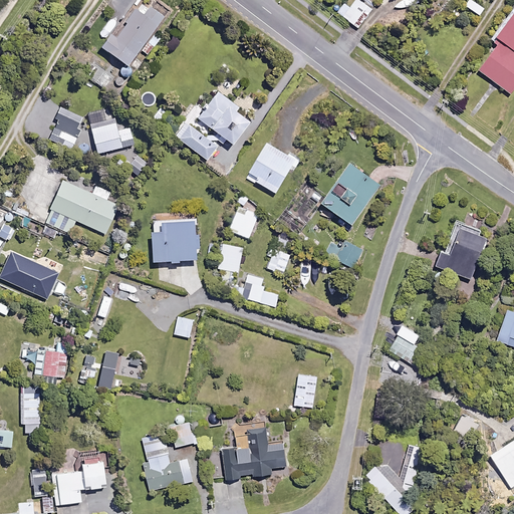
[(375,8),(363,0),(356,0),(351,7),(346,2),(339,12),(360,28),(375,8)]
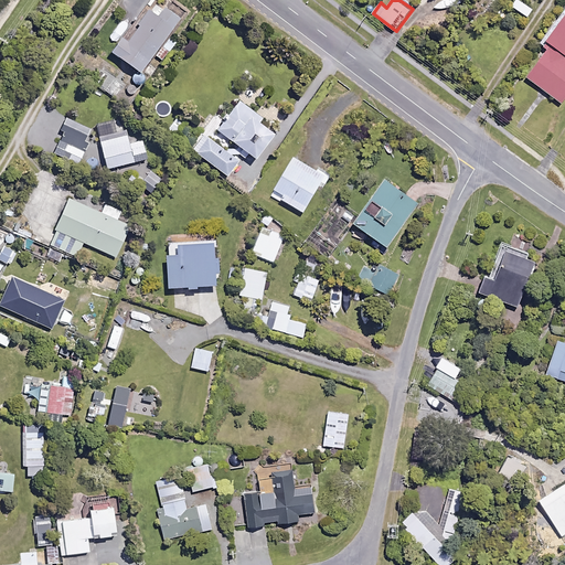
[(460,11),(459,0),(440,0),(434,4),(434,11),(460,11)]
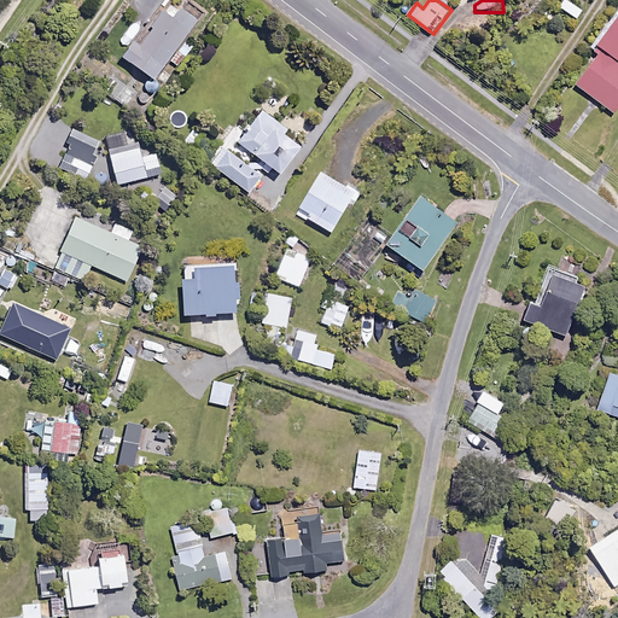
[(194,16),(198,12),(191,7),(188,11),(175,1),(168,12),(165,10),(156,23),(159,25),(145,46),(139,41),(127,58),(157,80),(172,60),(180,66),(193,47),(186,41),(200,21),(194,16)]
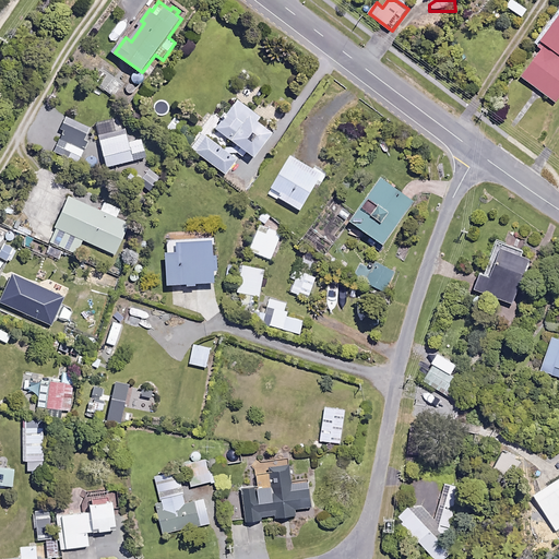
[(558,22),(544,44),(543,52),(525,76),(558,102),(558,100),(558,22)]
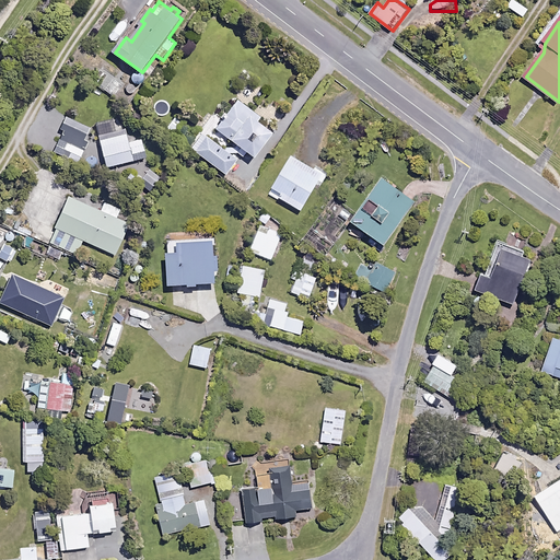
[(263,117),(237,98),(212,135),(222,141),(226,136),(236,143),(233,148),(244,156),(248,151),(257,158),(276,133),(259,121),(263,117)]
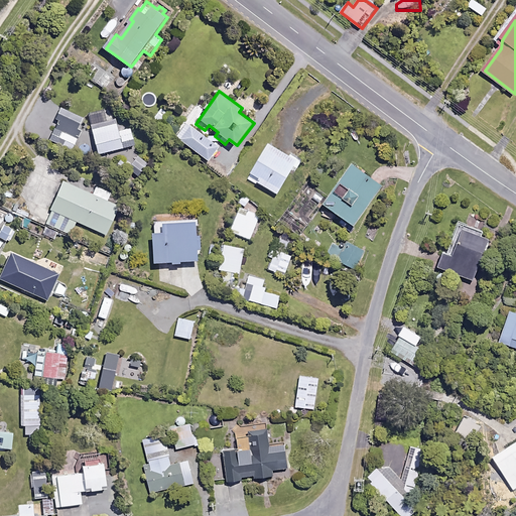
[(172,112),(163,105),(153,116),(162,124),(172,112)]
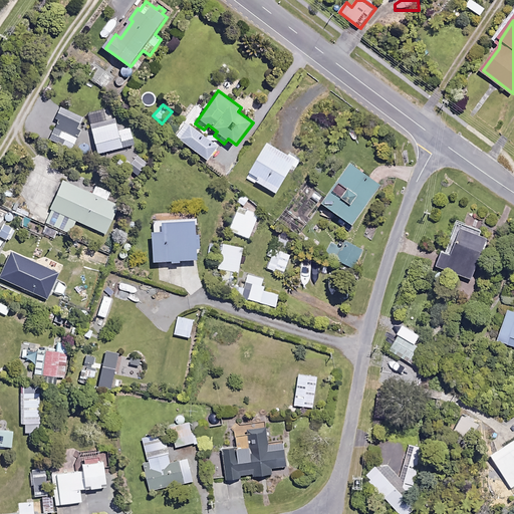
[(87,117),(64,108),(51,140),(73,150),(87,117)]
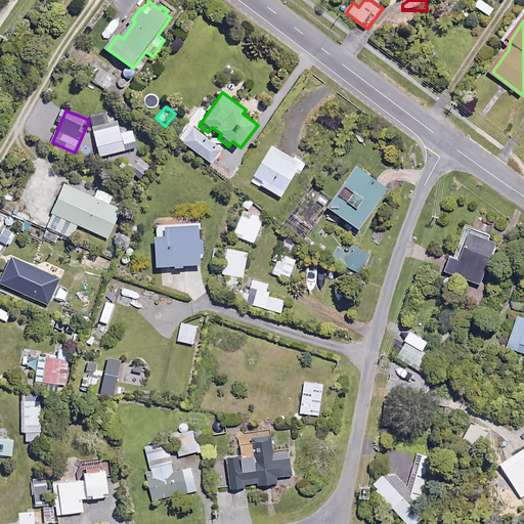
[(223,149),(190,125),(180,138),(213,163),(223,149)]
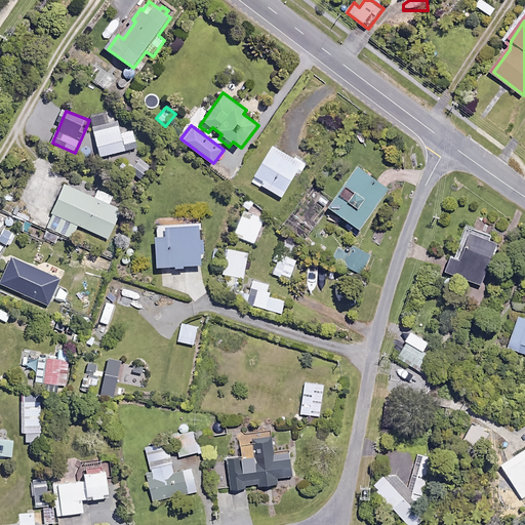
[(122,133),(120,126),(94,132),(98,146),(93,147),(96,158),(138,148),(134,130),(122,133)]
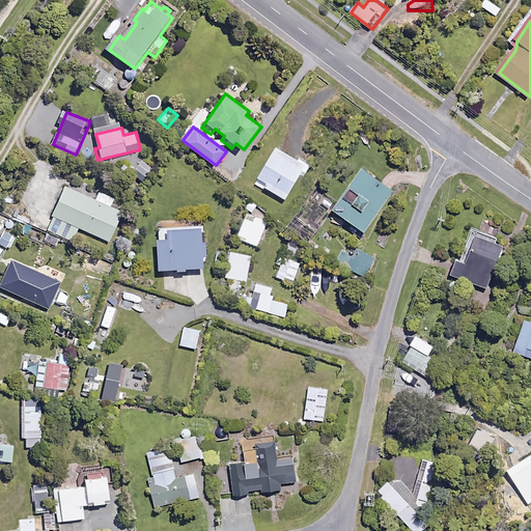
[(310,166),(279,147),(259,182),(289,200),(310,166)]
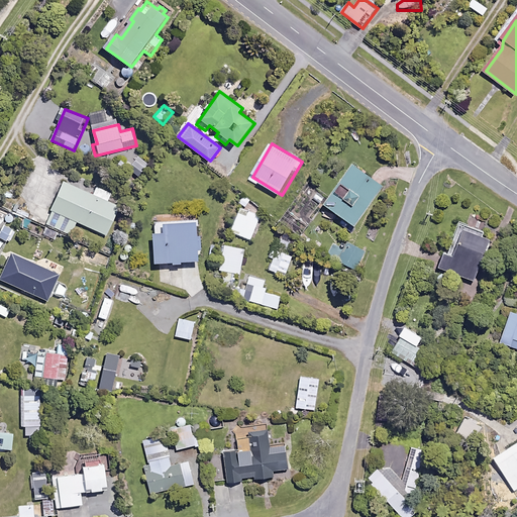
[(356,165),(327,204),(358,227),(388,187),(356,165)]
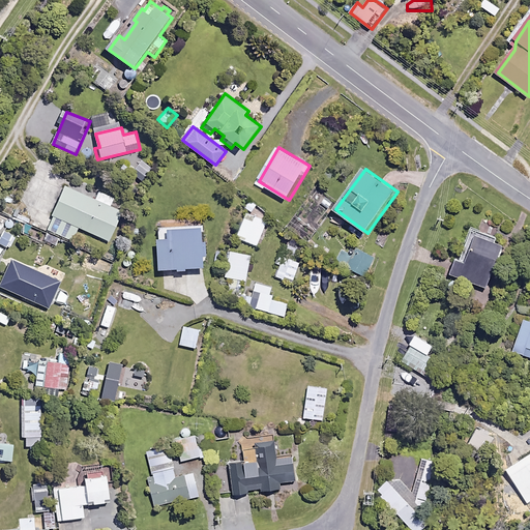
[(95,200),(67,187),(49,230),(75,241),(80,227),(112,240),(123,212),(112,207),(116,198),(99,190),(95,200)]
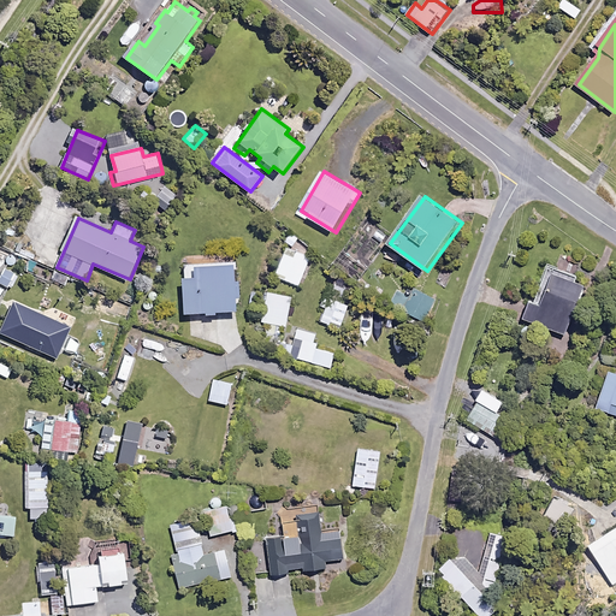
[(312,258),(289,248),(277,276),(301,285),(312,258)]
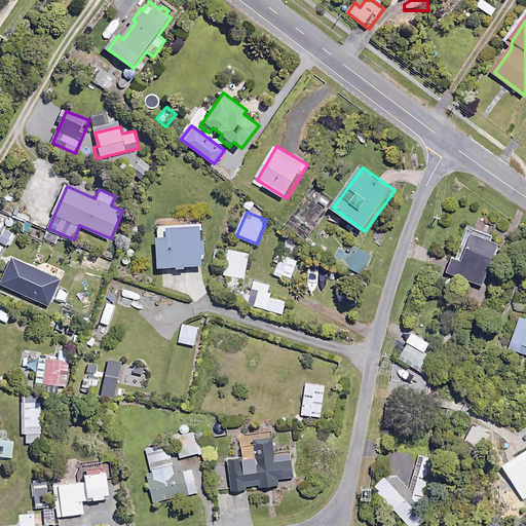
[(19,221),(8,216),(3,230),(12,234),(19,221)]
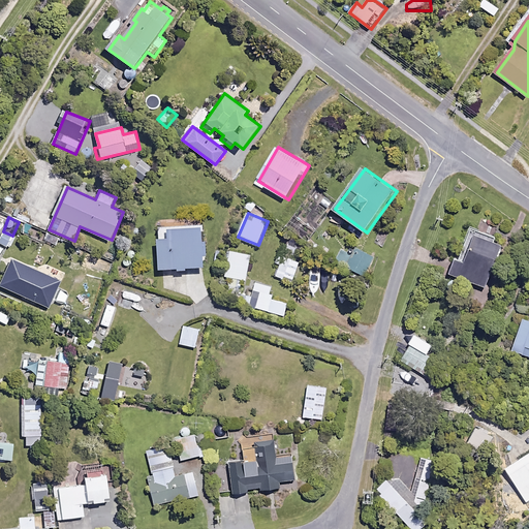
[(203,218),(162,220),(164,270),(212,268),(210,242),(207,242),(207,227),(203,227),(203,218)]
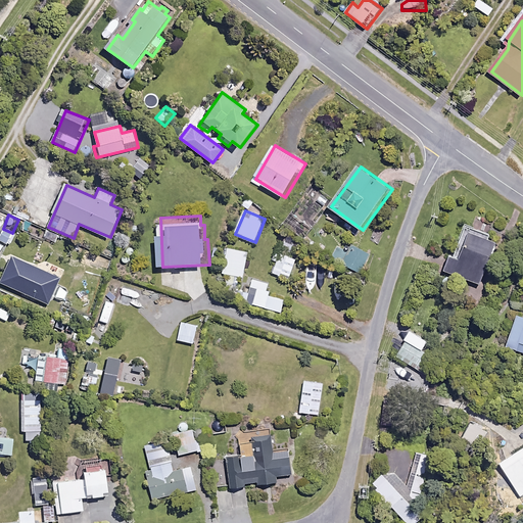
[(487,234),(472,228),(460,259),(449,255),(443,270),(479,284),(495,242),(485,238),(487,234)]
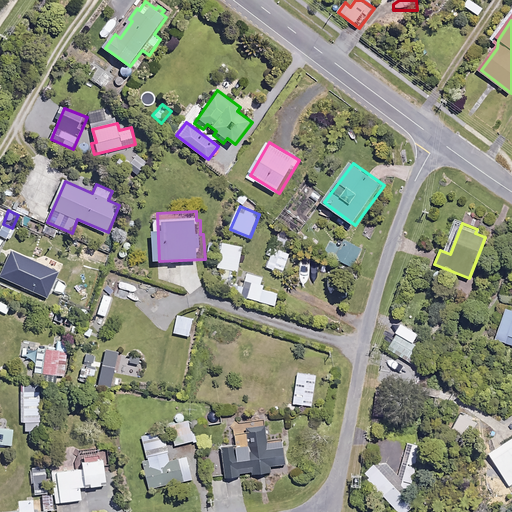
[(292,235),(281,231),(267,267),(284,273),(291,254),(285,252),(292,235)]
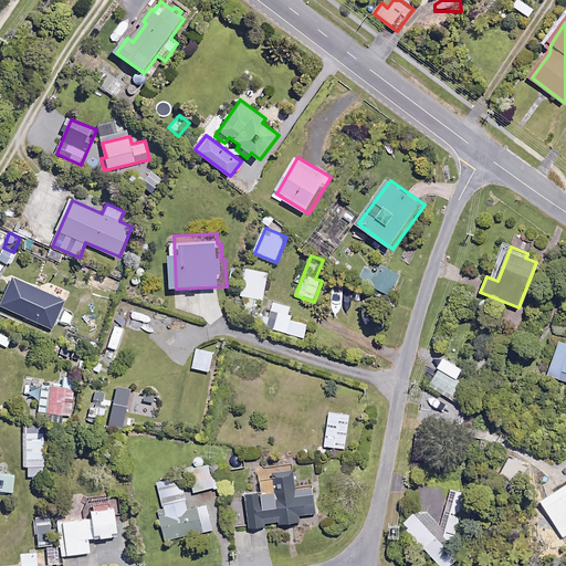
[(402,275),(388,268),(380,282),(395,290),(402,275)]
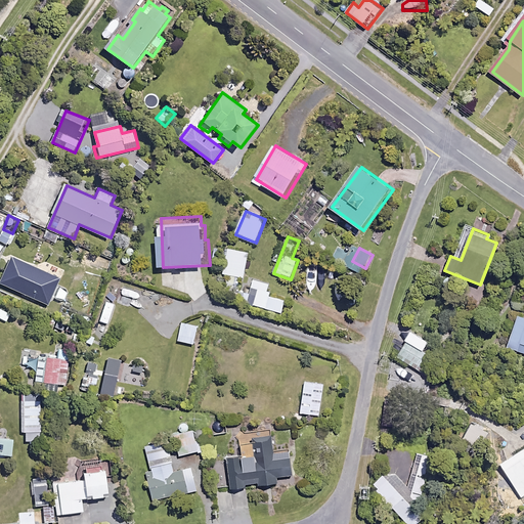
[(250,253),(230,249),(225,274),(245,277),(250,253)]
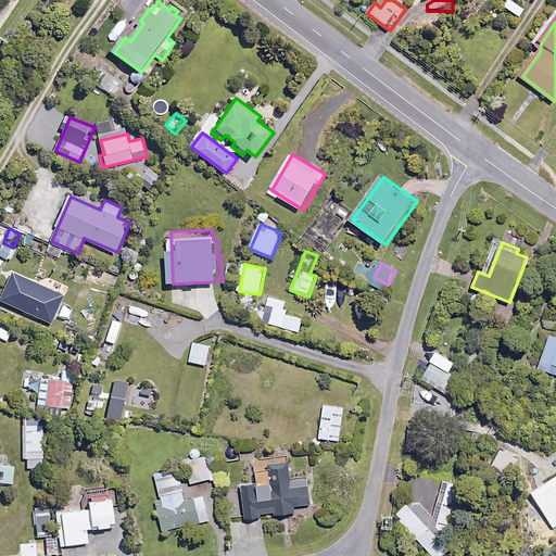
[(27,299),(8,291),(0,310),(51,330),(57,318),(42,312),(47,301),(29,293),(27,299)]
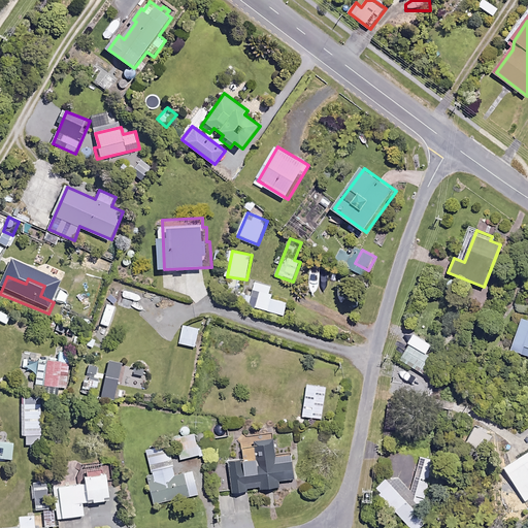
[(274,287),(257,282),(254,291),(261,293),(257,307),(286,316),(289,303),(271,298),(274,287)]
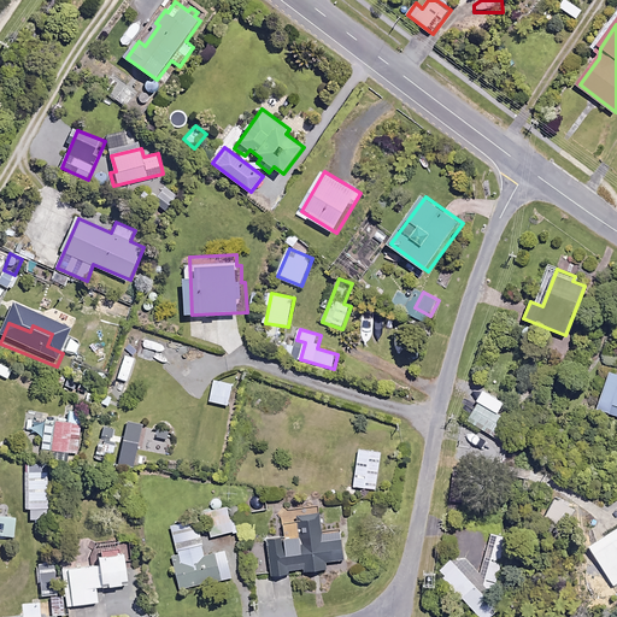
[(137,358),(125,354),(118,377),(129,381),(137,358)]
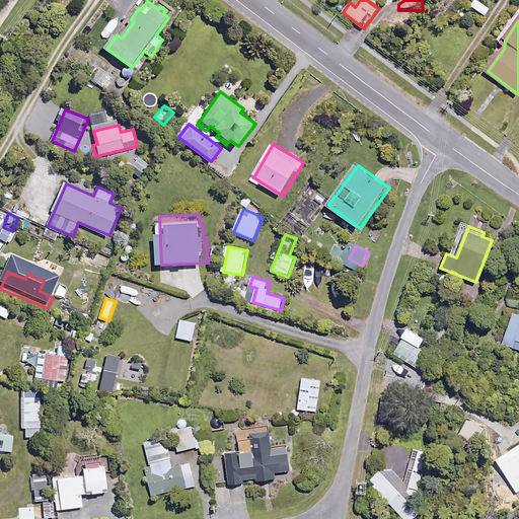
[(313,308),(295,301),(291,311),(310,318),(313,308)]
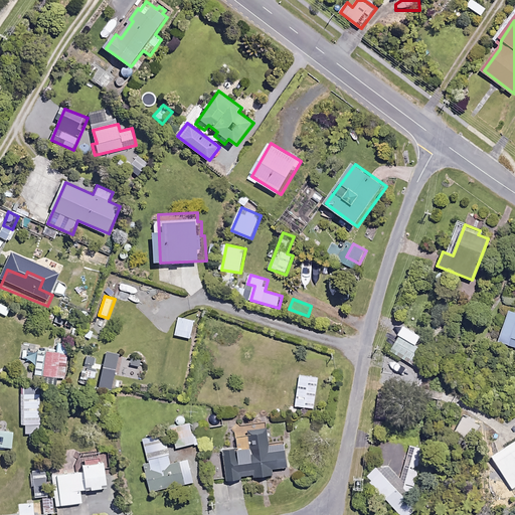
[(514,312),(512,311),(499,341),(514,347),(514,312)]
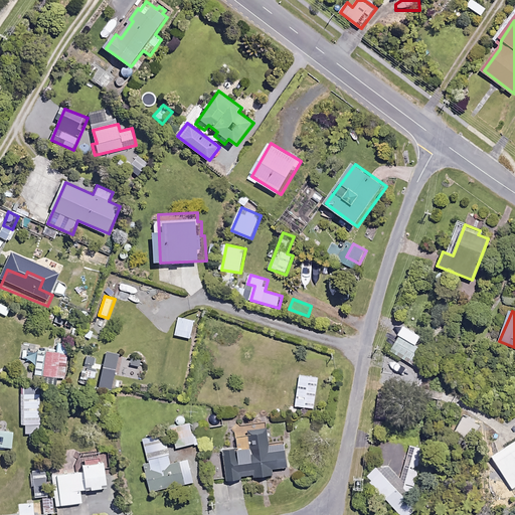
[(197,320),(180,317),(177,335),(193,338),(197,320)]
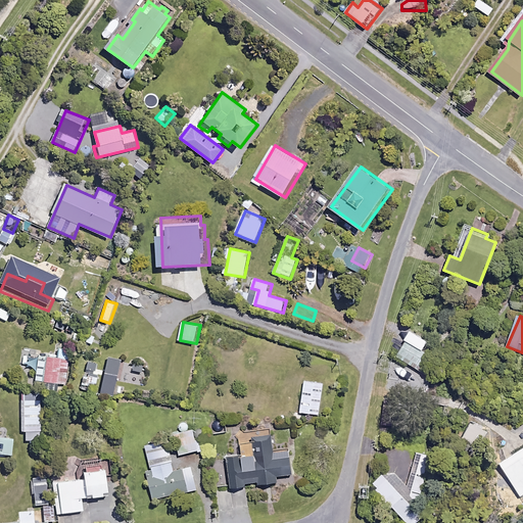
[(430,341),(410,330),(405,339),(424,351),(430,341)]
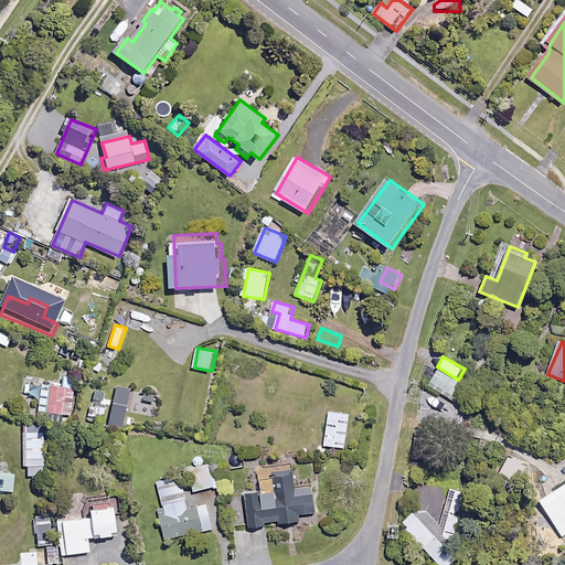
[(107,363),(96,359),(92,370),(103,374),(107,363)]
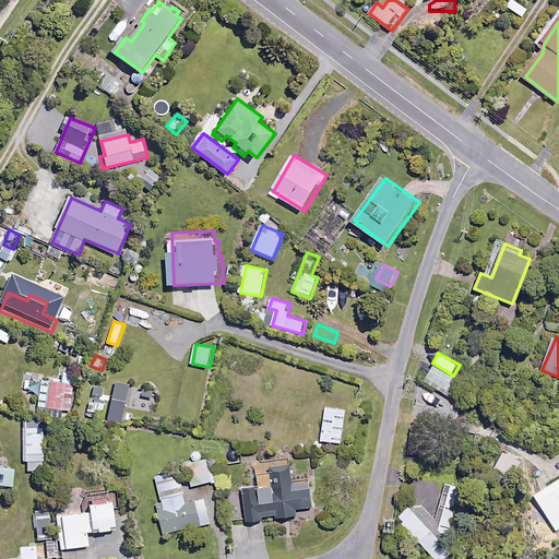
[(76,368),(60,366),(58,380),(24,377),(23,388),(33,389),(32,394),(40,395),(39,407),(72,411),(76,368)]
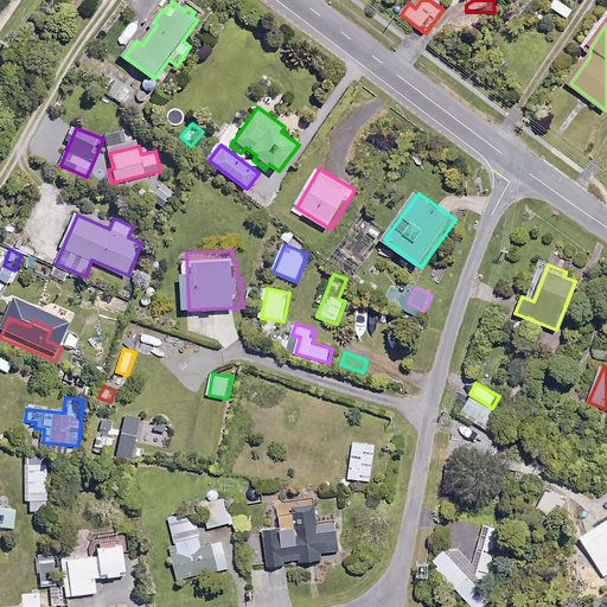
[(141,417),(127,415),(119,457),(133,460),(141,417)]
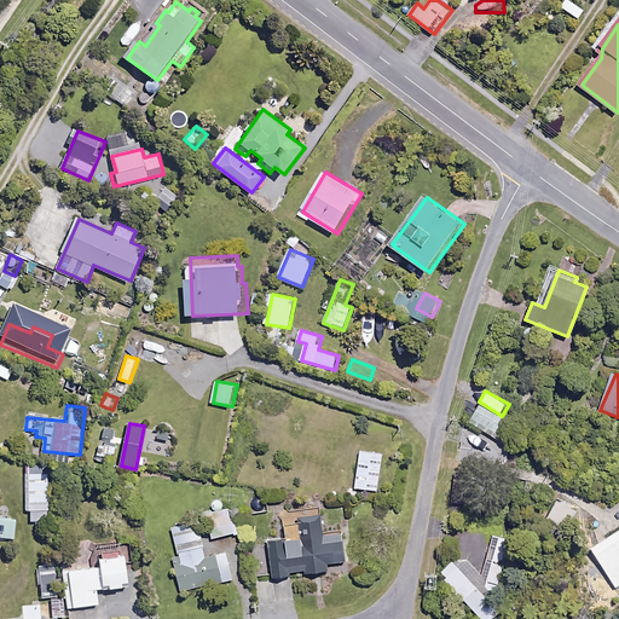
[(175,433),(162,428),(157,440),(172,445),(175,433)]
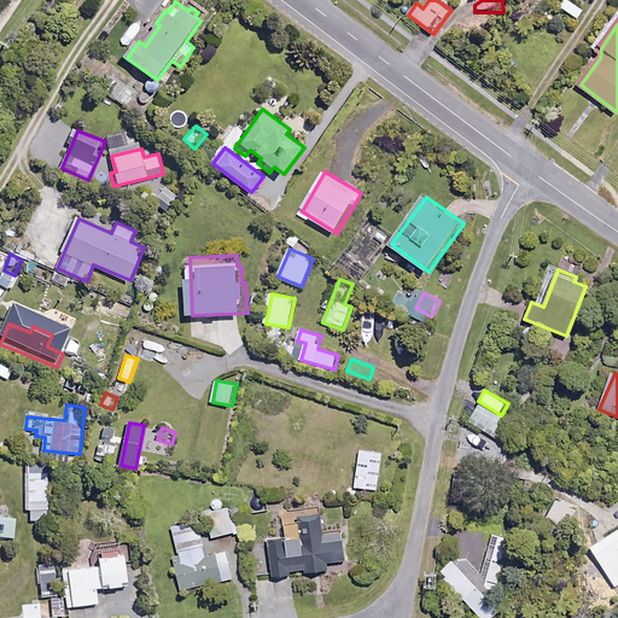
[(117,441),(99,438),(98,454),(115,456),(117,441)]
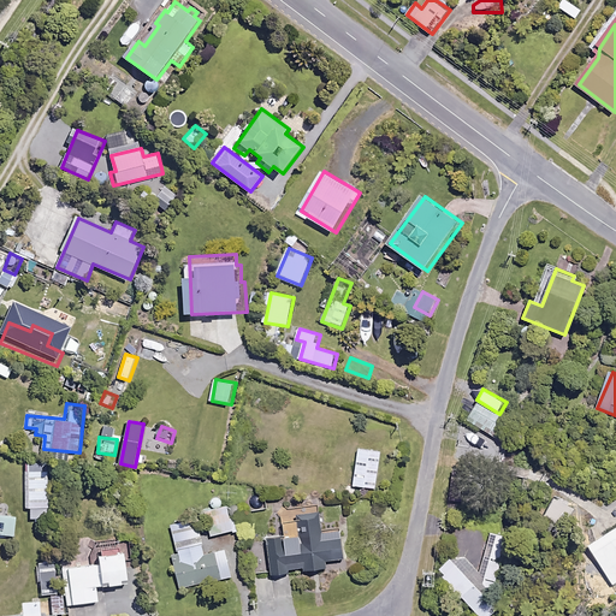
[(383,451),(360,449),(355,485),(378,489),(383,451)]
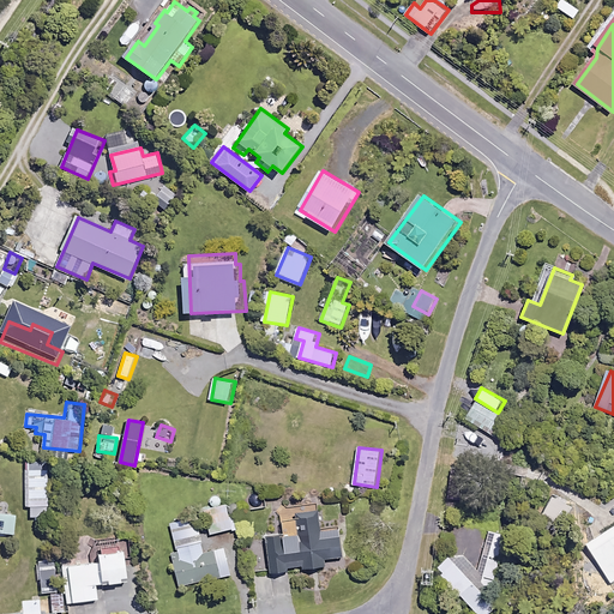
[(49,463),(30,463),(31,506),(49,506),(49,463)]
